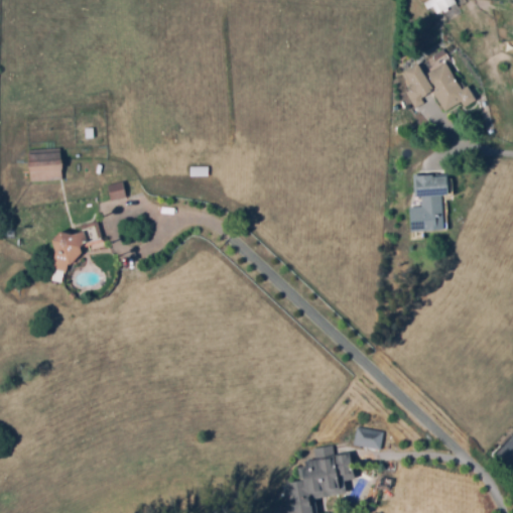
[(467,86),(475,101),(463,108),(460,103),(443,112),(430,93),(419,100),(402,74),(417,66),(423,74),(444,62),(461,89),(467,86)]
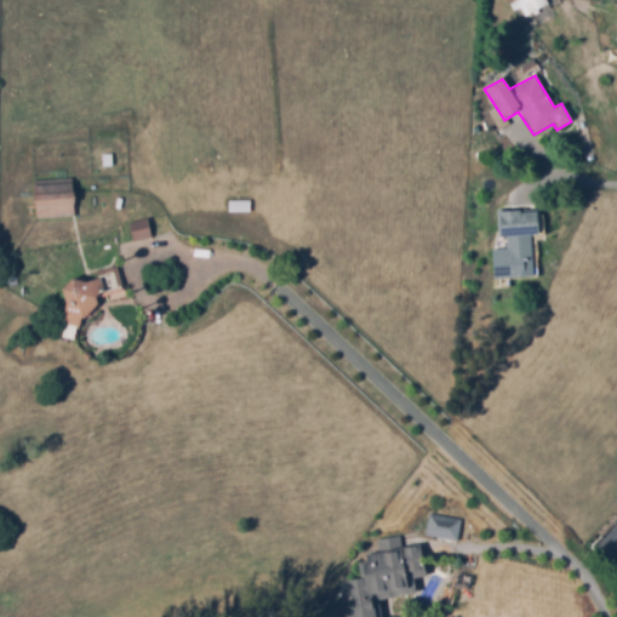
[(101,154),(113,153),(114,166),(102,166),(101,154)]
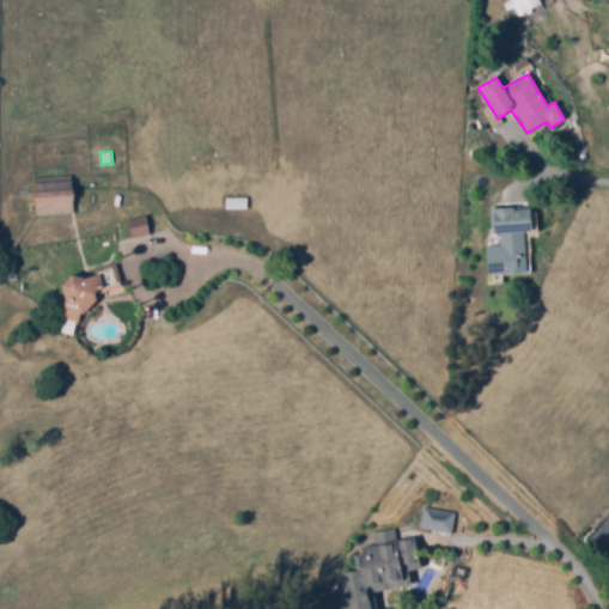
[(32,176),(68,176),(69,213),(35,214),(32,176)]
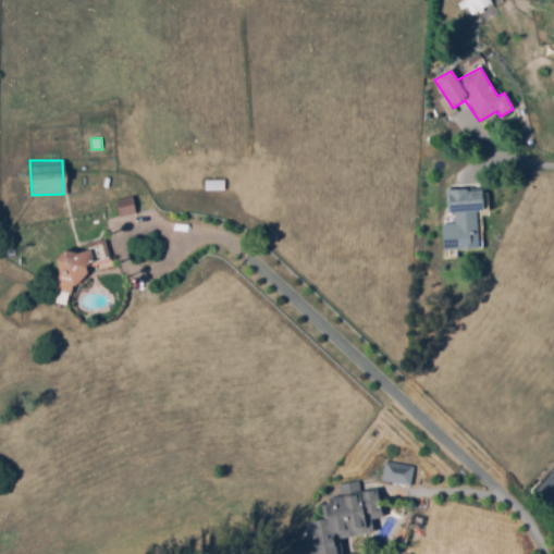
[(204,177),(224,177),(224,188),(204,189),(204,177)]
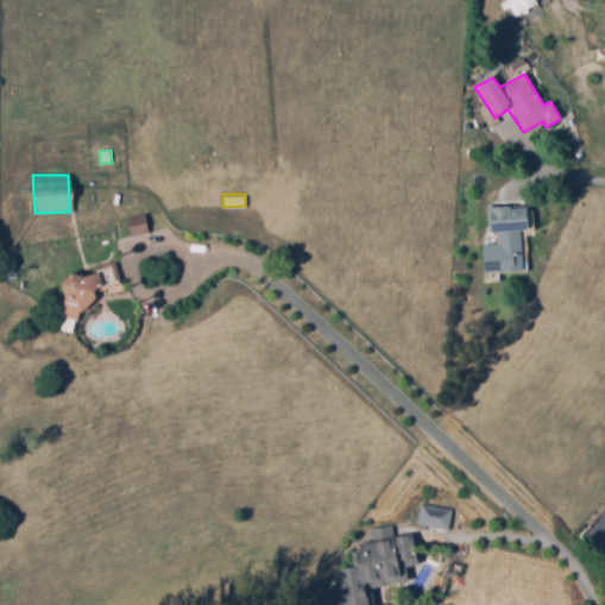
[(485,271),(523,270),(517,205),(496,208),(497,241),(481,244),(485,271)]
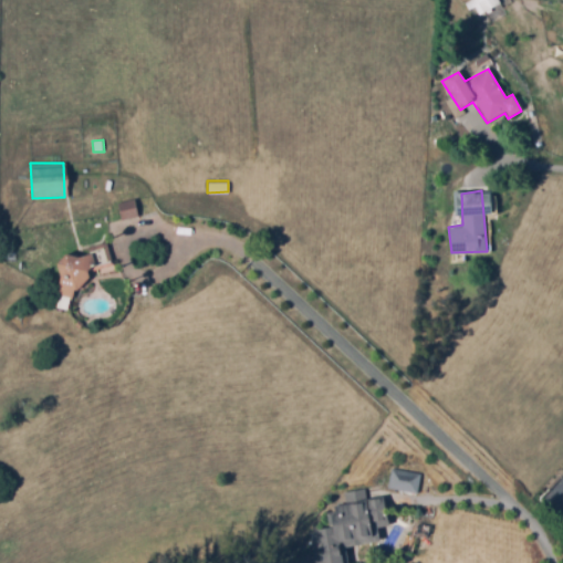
[(117,202),(134,199),(137,215),(120,218),(117,202)]
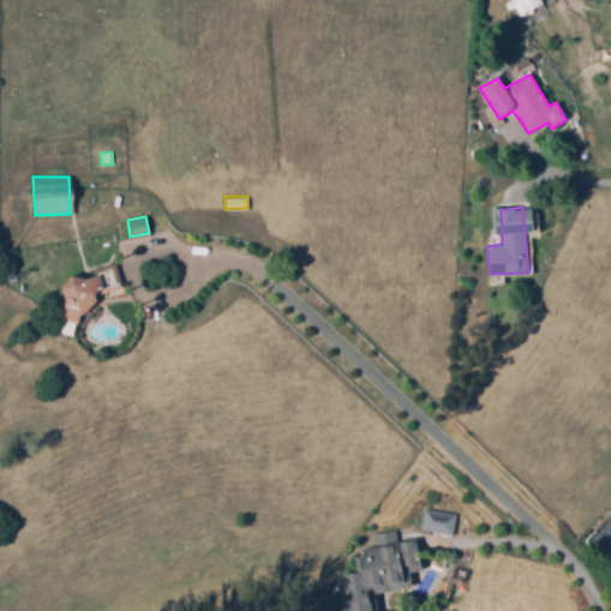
[(114,262),(118,280),(97,286),(99,293),(84,309),(78,324),(60,318),(66,301),(61,287),(72,275),(84,280),(96,276),(94,267),(114,262)]
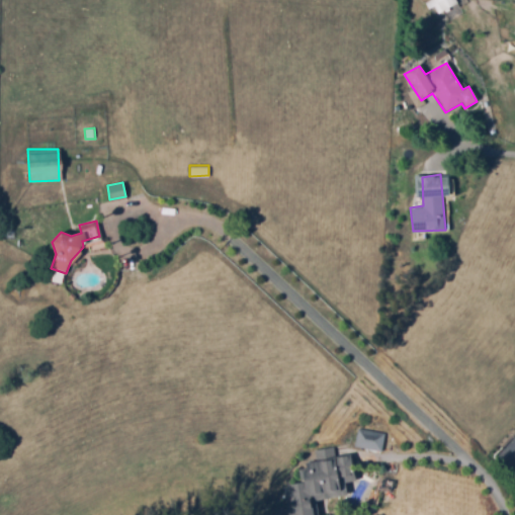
[(356,425),(382,431),(378,448),(352,442),(356,425)]
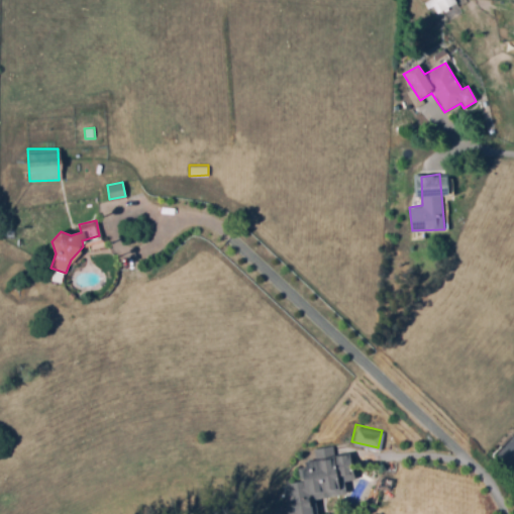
[(294,513),(288,485),(306,483),(303,466),(308,465),(307,461),(319,459),(320,463),(328,460),(327,457),(333,456),(333,454),(338,453),(338,457),(349,455),(352,471),(360,470),(363,485),(310,496),(314,513),(294,513)]
